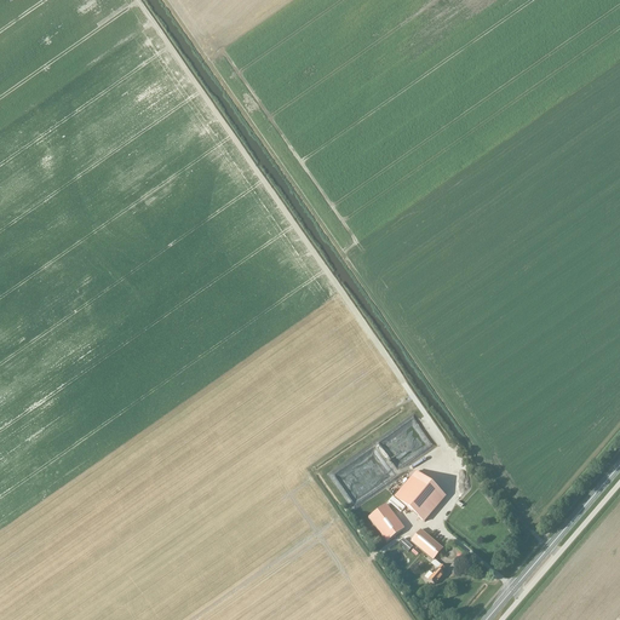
[(396,470),(435,447),(432,442),(412,454),(411,453),(399,460),(395,454),(389,458),(396,470)]
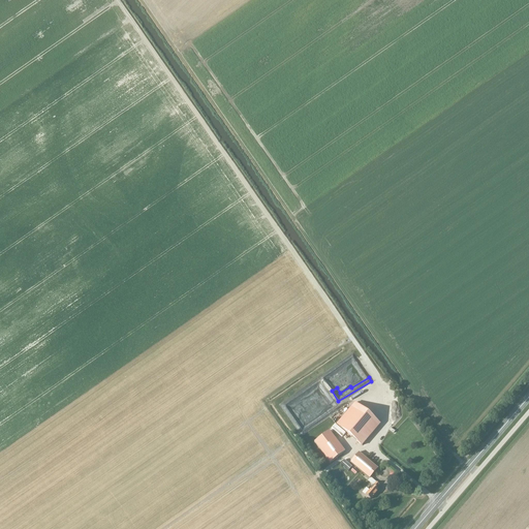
[(321,402),(325,400),(320,391),(316,393),(321,402)]
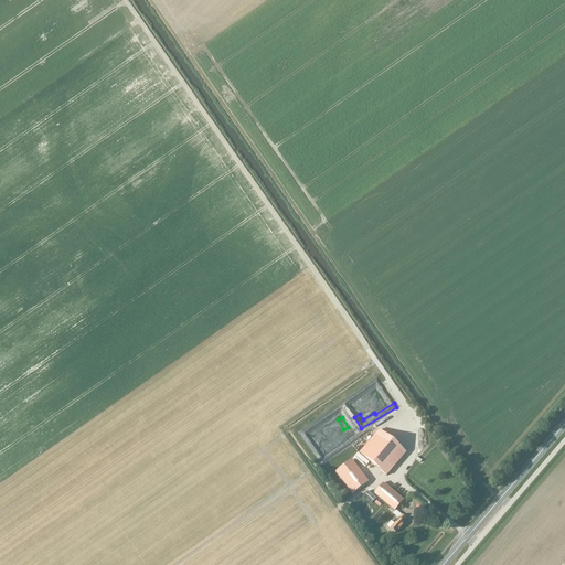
[(320,427),(328,441),(336,438),(329,423),(320,427)]
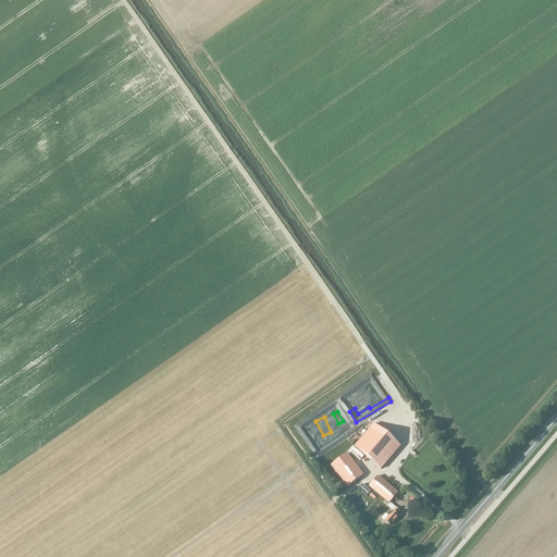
[(374,423),(355,447),(381,470),(401,447),(374,423)]
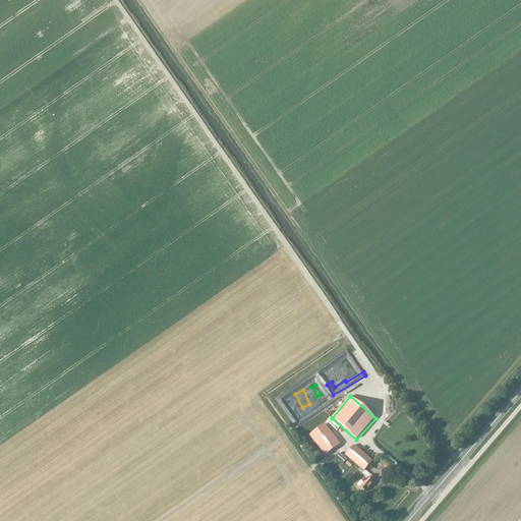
[(340,445),(325,424),(309,436),(326,456),(340,445)]
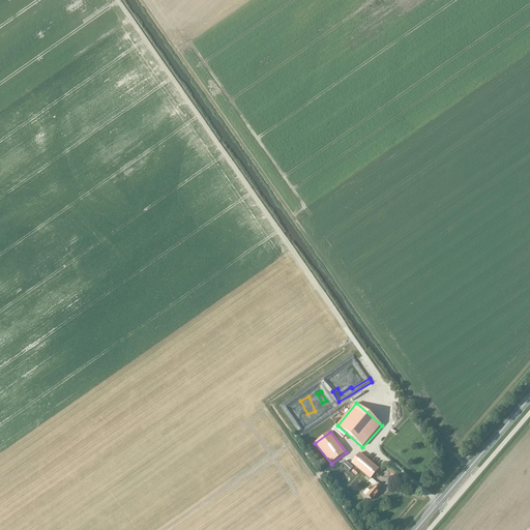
[(360,453),(351,464),(371,479),(369,481),(374,487),(365,495),(372,500),(380,492),(378,490),(381,486),(372,478),(379,469),(360,453)]
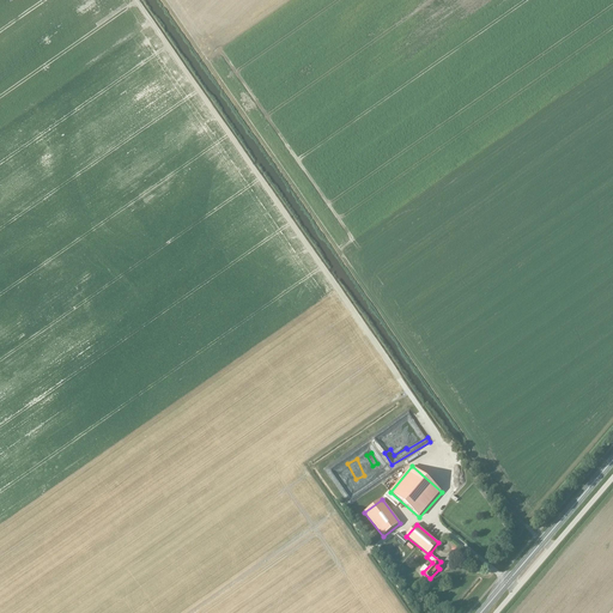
[(394,539),(404,546),(408,541),(399,533),(394,539)]
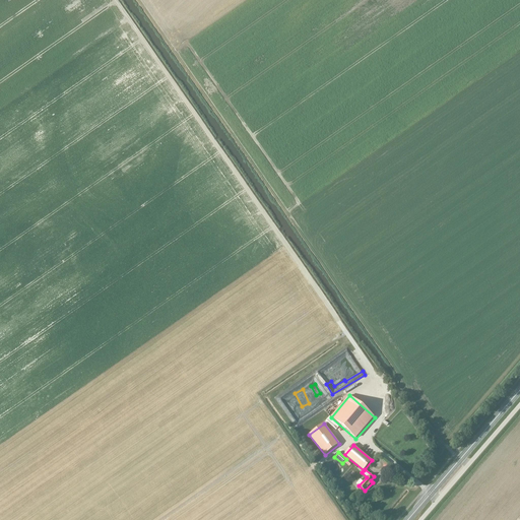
[(343,489),(339,493),(344,498),(348,494),(343,489)]
